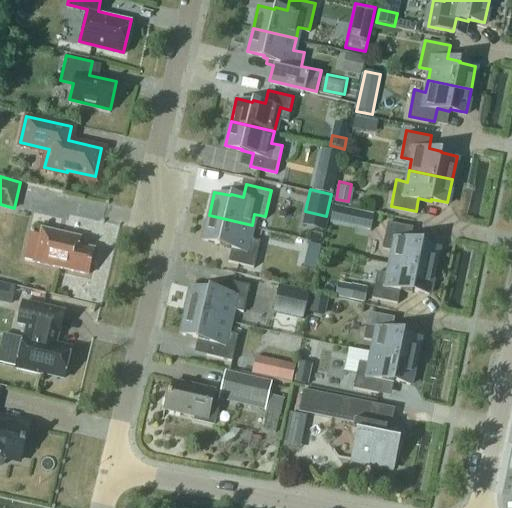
[(332,219),(370,227),(374,210),(335,202),(332,219)]
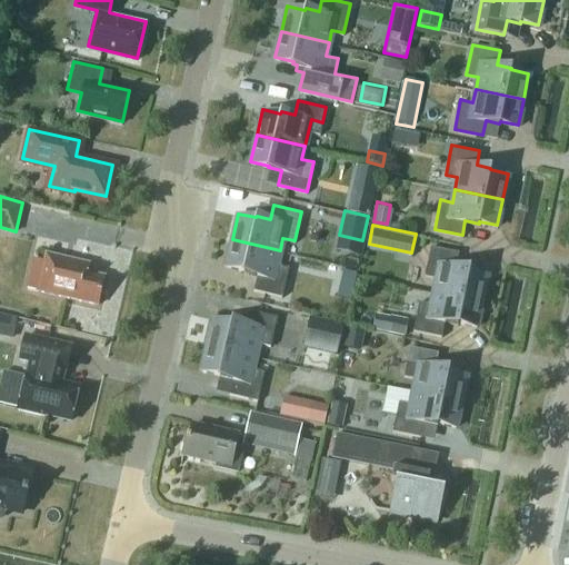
[(280,250),(232,239),(226,265),(243,269),(243,271),(257,275),(253,289),(282,295),(289,266),(277,263),(280,250)]
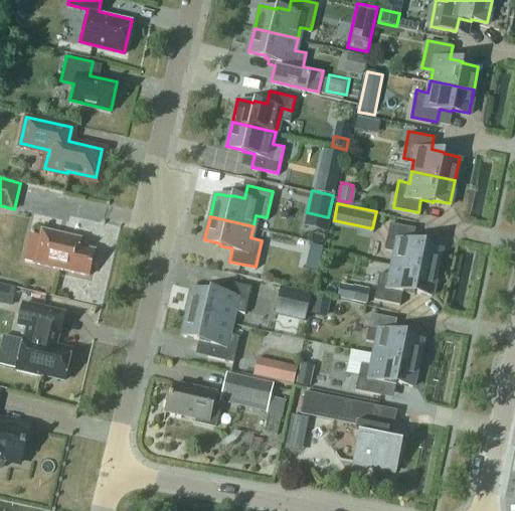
[(395,250),(392,262),(436,271),(441,247),(424,243),(424,242),(412,239),(415,226),(389,221),(384,248),(395,250)]
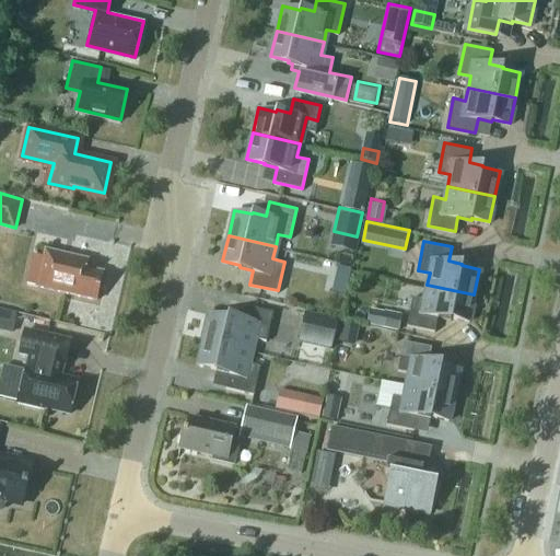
[(45,247),(36,284),(96,298),(103,269),(85,266),(88,257),(45,247)]
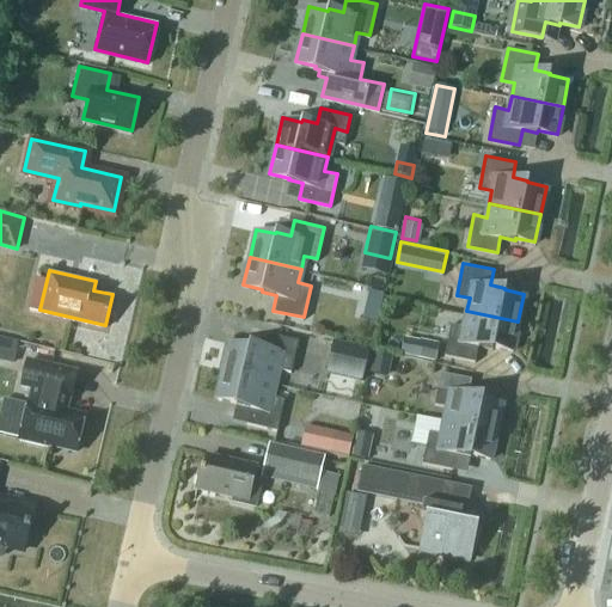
[(518,322),(466,311),(464,325),(451,322),(445,354),(475,360),(478,344),(493,348),(493,345),(512,349),(518,322)]
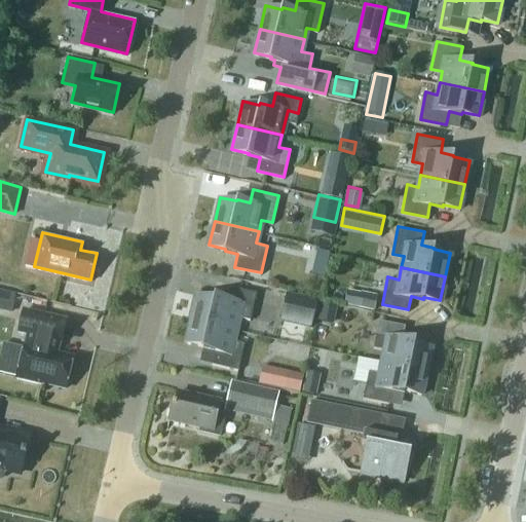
[(198,293),(192,317),(236,327),(239,315),(250,319),(256,291),(230,285),(227,298),(215,295),(215,297),(198,293)]
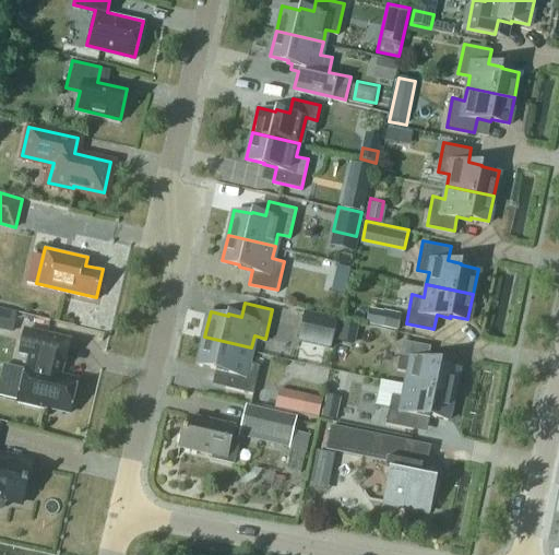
[(0,322),(11,326),(15,308),(0,304),(0,322)]
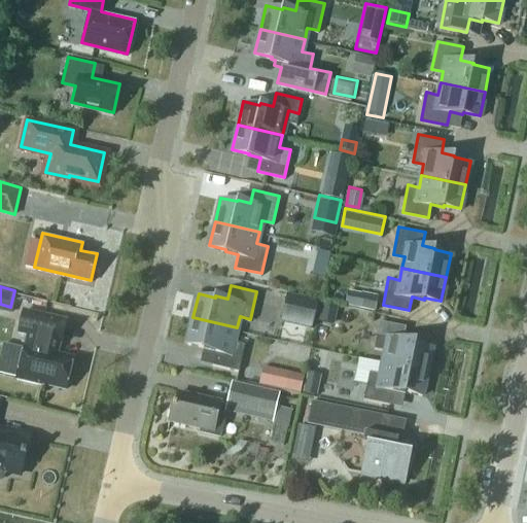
[(358,303),(375,306),(378,290),(361,287),(358,303)]
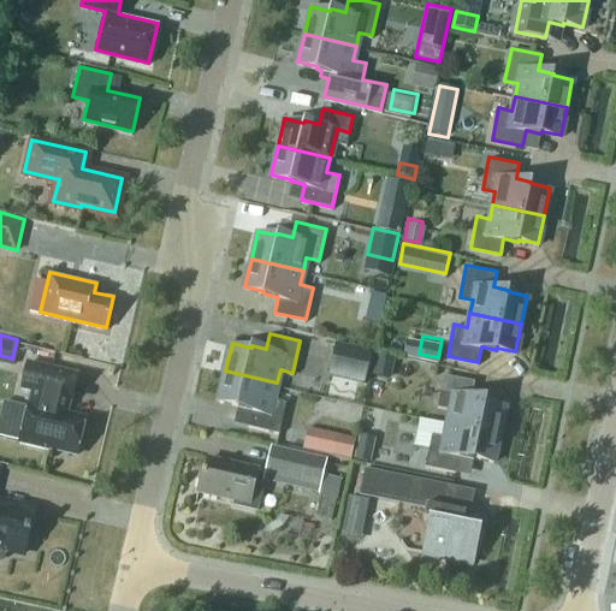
[(336,338),(329,371),(365,379),(372,346),(336,338)]
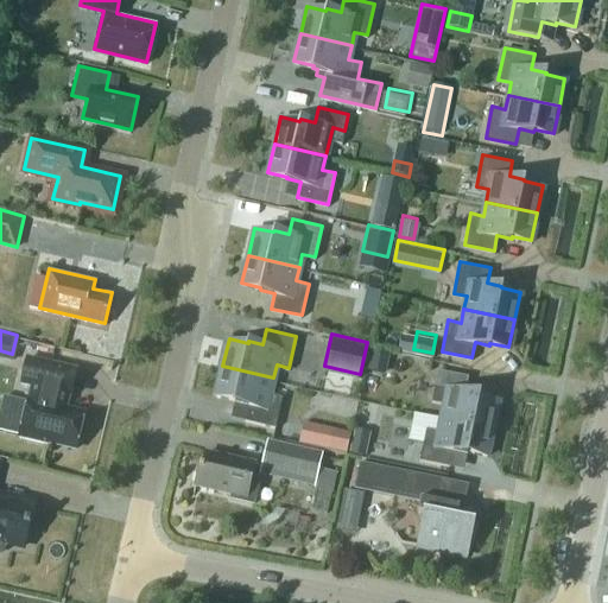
[(368,366),(382,369),(387,349),(373,346),(368,366)]
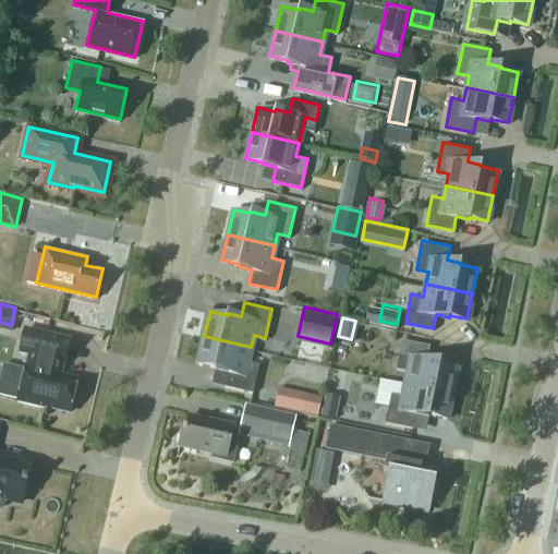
[(4,361),(0,380),(0,393),(17,397),(17,399),(44,406),(45,404),(70,409),(77,378),(58,373),(61,360),(64,361),(68,346),(70,337),(25,326),(21,346),(20,350),(29,352),(26,366),(4,361)]
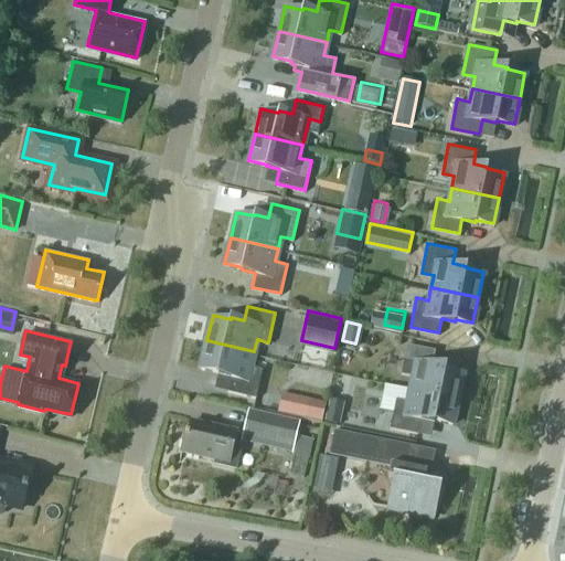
[(254,351),(206,340),(201,367),(219,371),(217,372),(231,376),(227,390),(256,397),(263,367),(251,364),(254,351)]
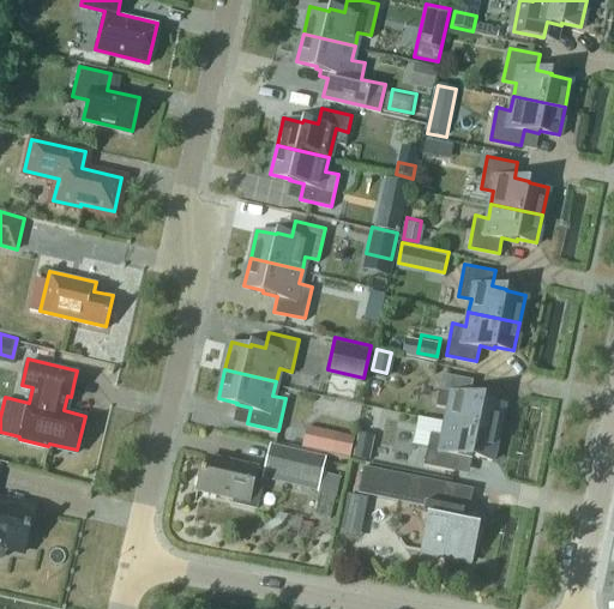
[(449,406),(446,420),(498,430),(503,403),(483,398),(485,397),(470,393),(473,378),(443,372),(435,404),(449,406)]
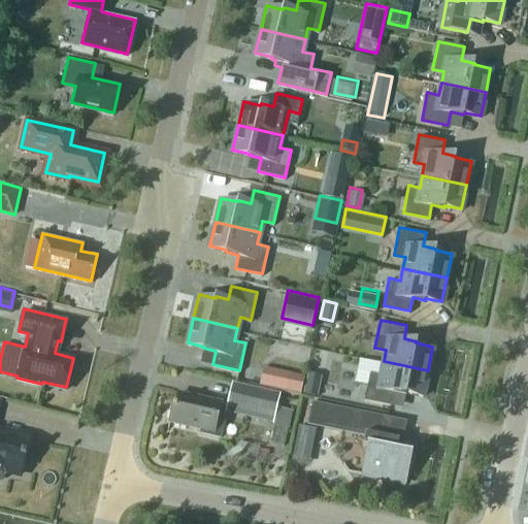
[(428,370),(384,361),(381,373),(370,370),(364,398),(391,403),(393,390),(405,393),(406,391),(423,395),(428,370)]
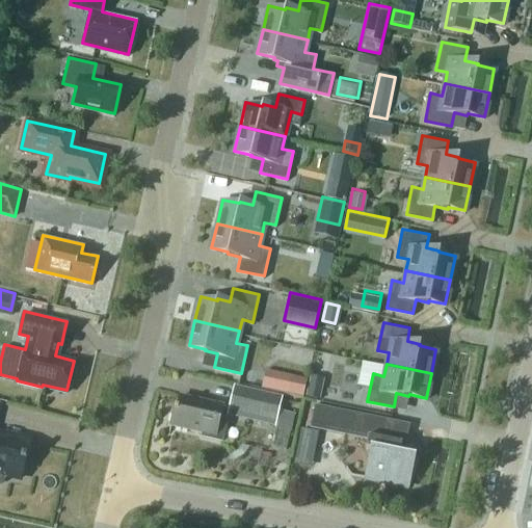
[(266,370),(262,387),(302,396),(307,379),(266,370)]
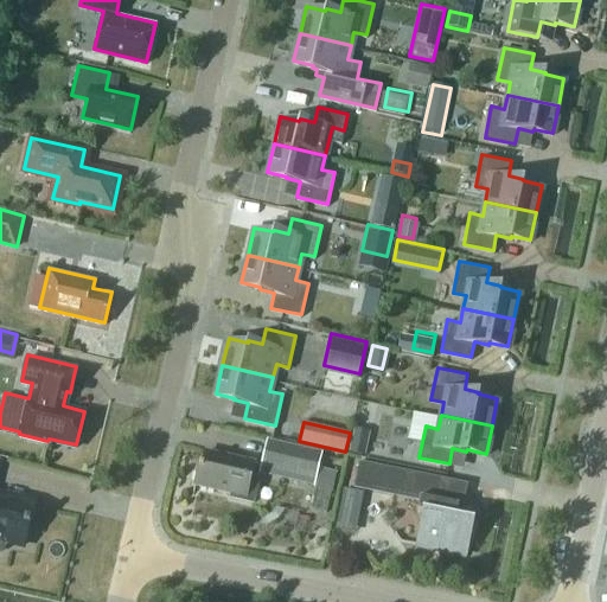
[(349,447),(363,449),(369,426),(355,423),(349,447)]
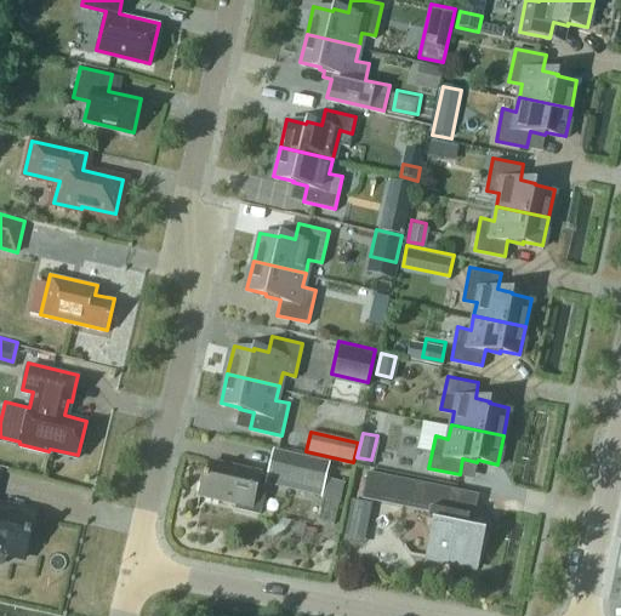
[(329,460),(273,446),(268,467),(292,473),(290,484),(322,492),(329,460)]
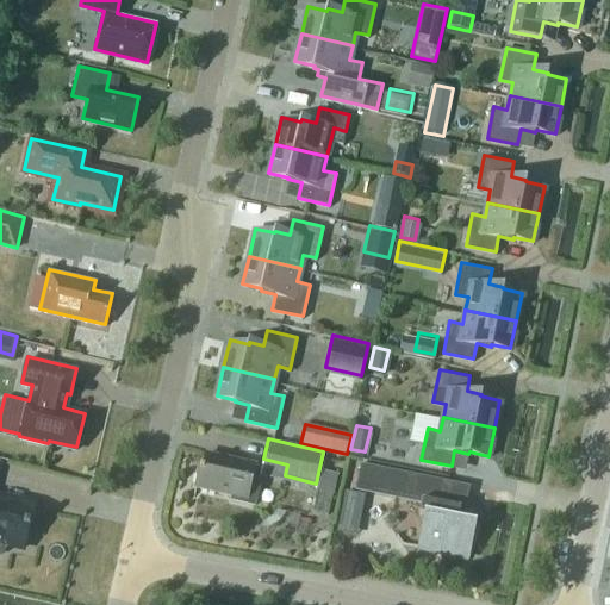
[(232,497),(255,503),(260,481),(251,480),(255,462),(206,451),(203,466),(200,466),(193,496),(194,496),(197,485),(234,494),(232,497)]
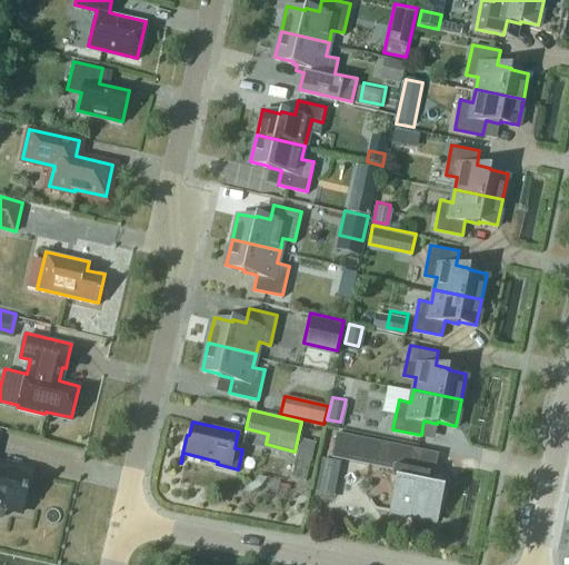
[(393,466),(391,477),(397,479),(391,508),(431,516),(436,517),(439,503),(439,504),(442,487),(427,484),(429,474),(431,474),(436,454),(333,433),(330,454),(393,466)]
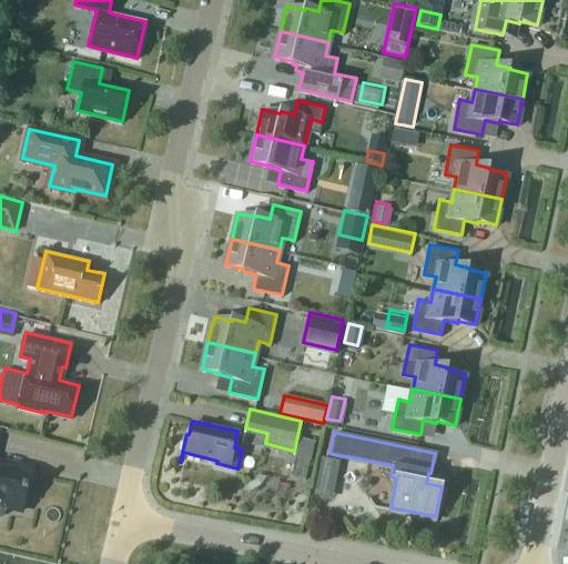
[(295,453),(292,474),(305,477),(310,457),(313,457),(317,440),(300,435),(295,453)]
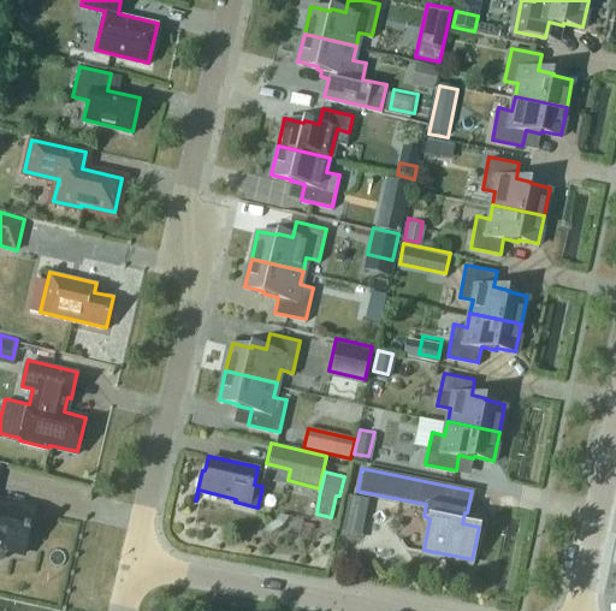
[(5,545),(24,550),(34,509),(0,500),(0,556),(4,551),(5,545)]
